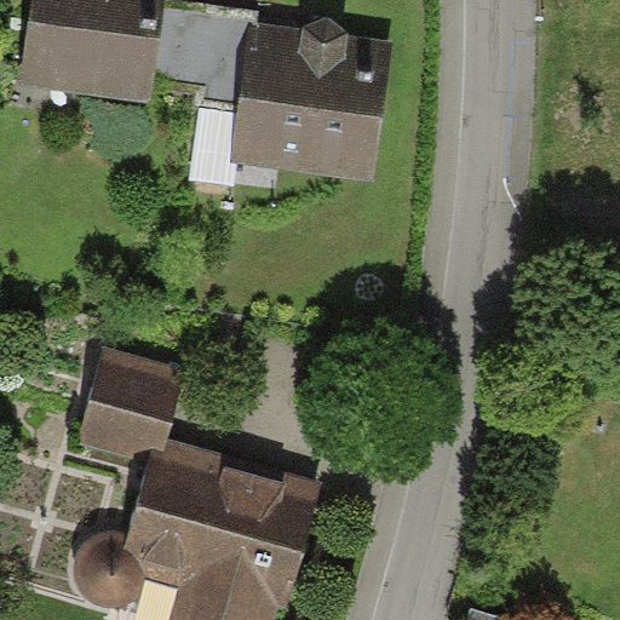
[(32,0),(21,84),(153,101),(155,81),(166,0),(32,0)]
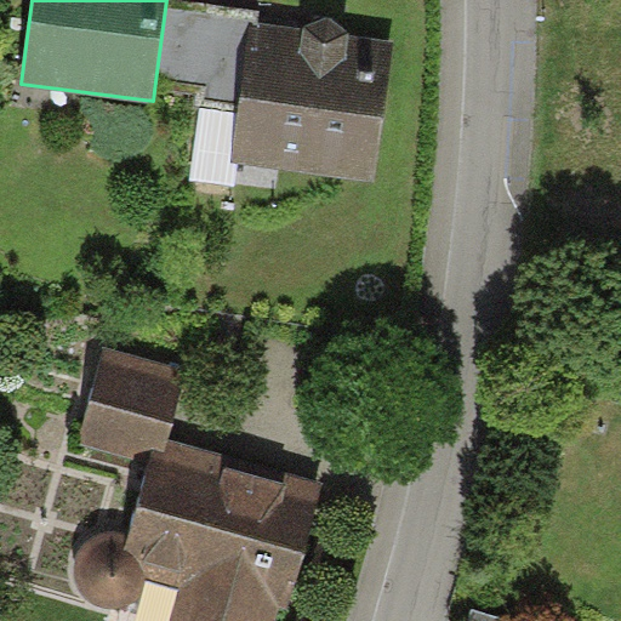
[(260,11),(181,0),(166,0),(155,81),(201,87),(199,104),(238,109),(251,21),(258,21),(260,11)]
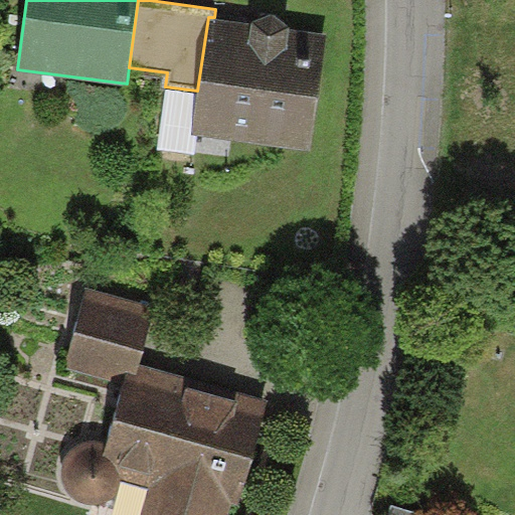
[(214,17),(208,17),(197,91),(192,133),(197,134),(312,149),(327,32),(214,17)]
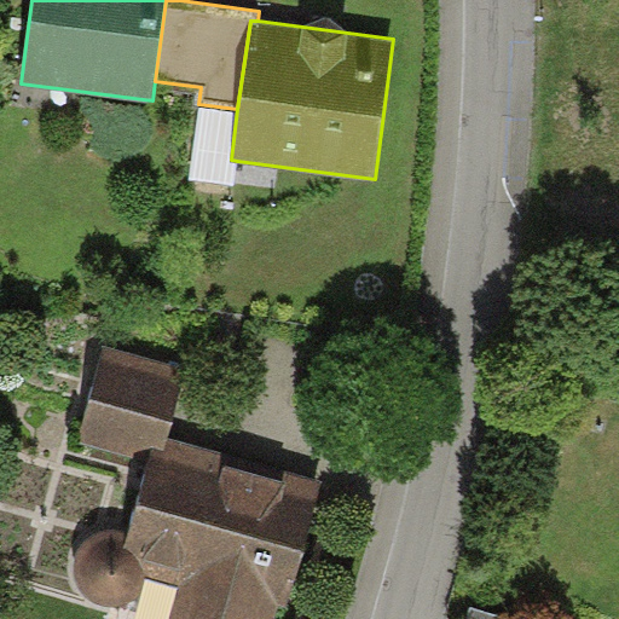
[(237,109),(198,104),(190,178),(235,184),(237,161),(231,160),(237,109)]
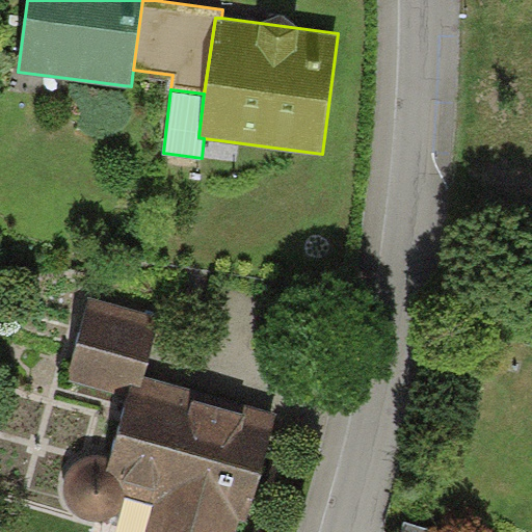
[(147,375),(162,315),(88,296),(68,379),(130,395),(140,398),(147,375)]
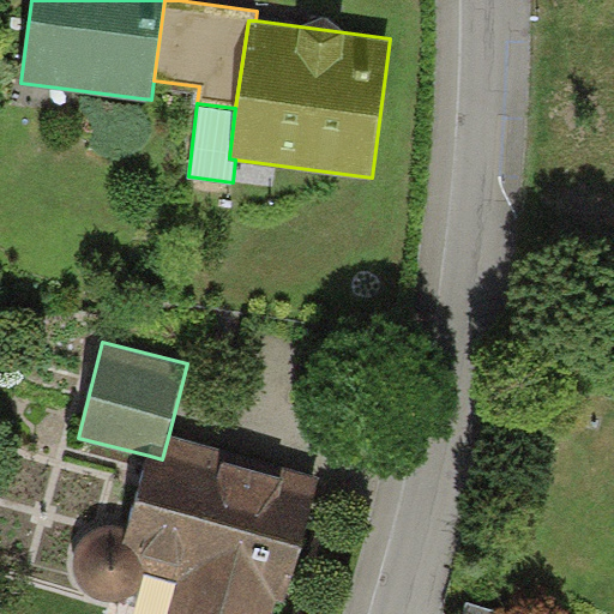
[(320,476),(169,433),(162,459),(150,456),(130,528),(121,528),(104,529),(96,531),(85,537),(79,546),(76,557),(77,570),(79,582),(86,594),(103,602),(119,602),(136,594),(144,572),(176,582),(167,613),(272,613),(277,600),(286,603),(320,476)]
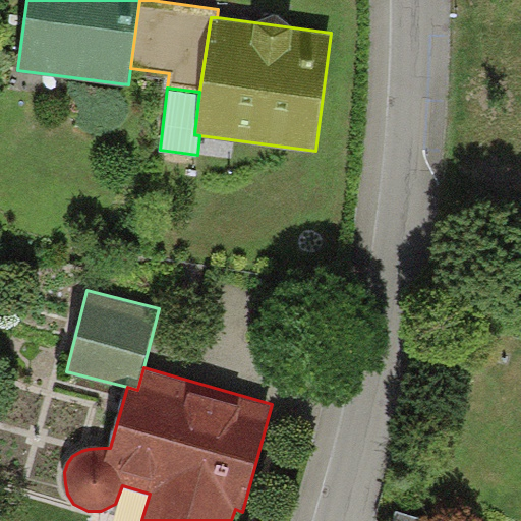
All buildings are outlined.
